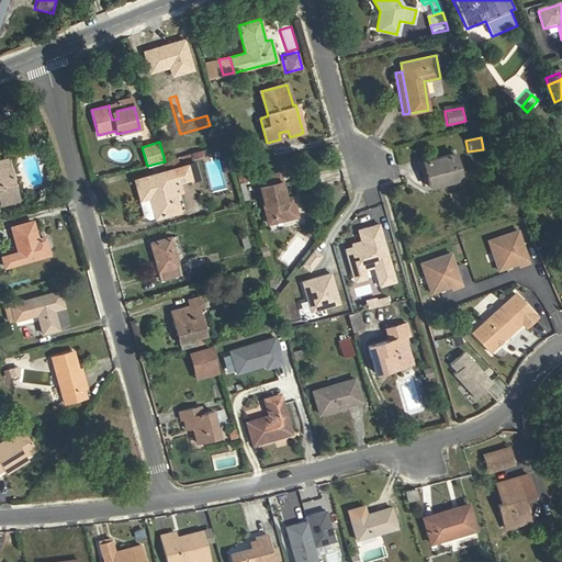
[(453,154),(423,163),(429,187),(460,178),(453,154)]
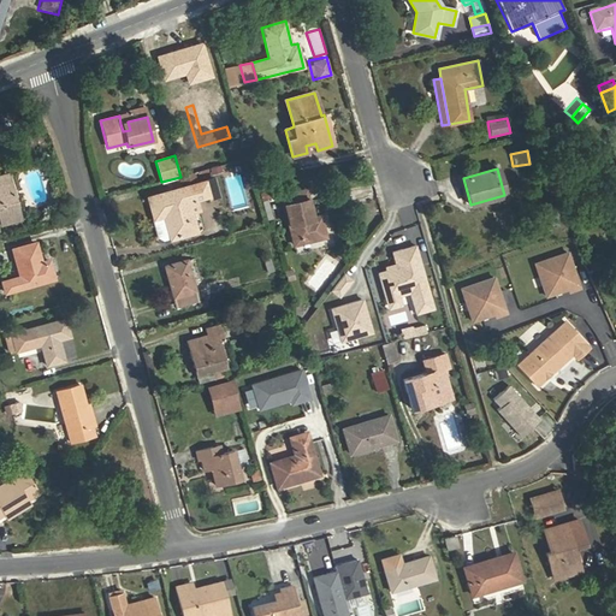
[(21,219),(9,175),(0,176),(0,220),(1,225),(21,219)]
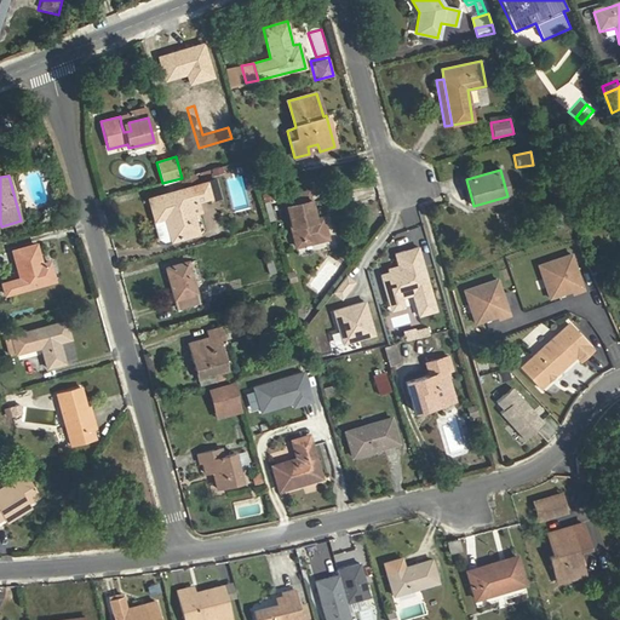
[(208,195),(205,183),(149,199),(155,219),(165,216),(171,239),(196,231),(188,201),(208,195)]
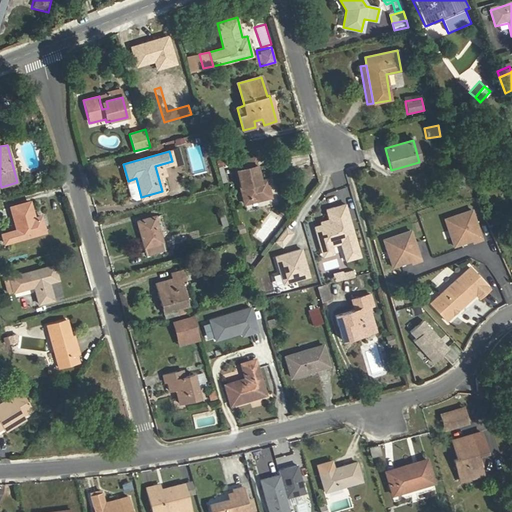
[(271,197),(268,184),(261,186),(260,180),(254,157),(234,162),(244,203),(271,197)]
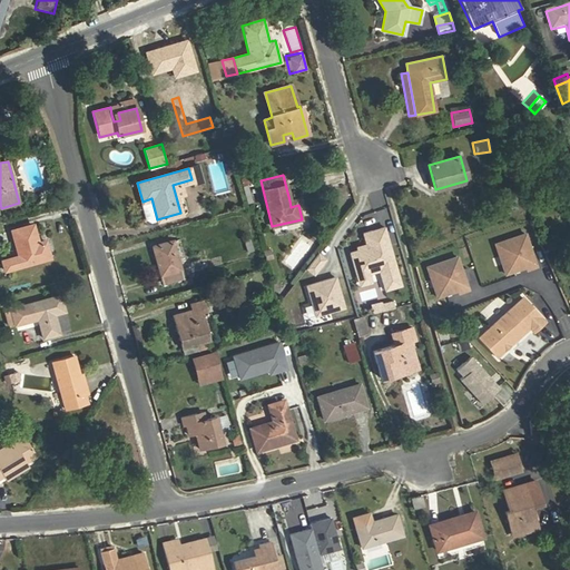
[(157,219),(151,198),(143,202),(140,202),(146,218),(150,222),(157,219)]
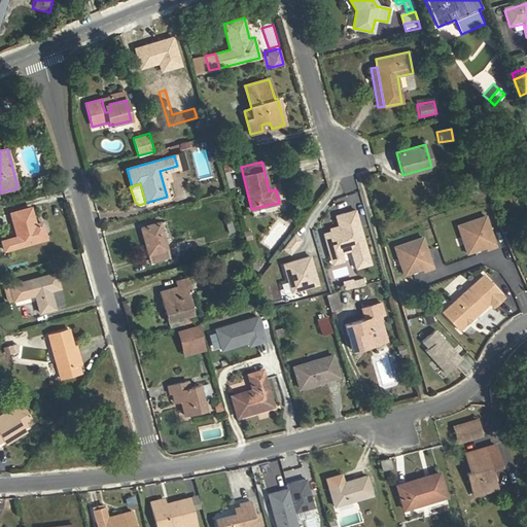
[(30,208),(10,213),(16,237),(1,241),(4,251),(46,239),(41,222),(34,224),(30,208)]
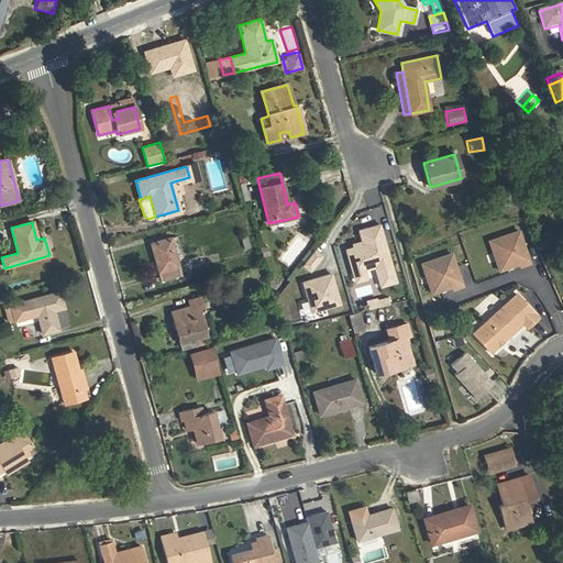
[(517,230),(487,241),(497,271),(518,263),(519,266),(528,263),(517,230)]
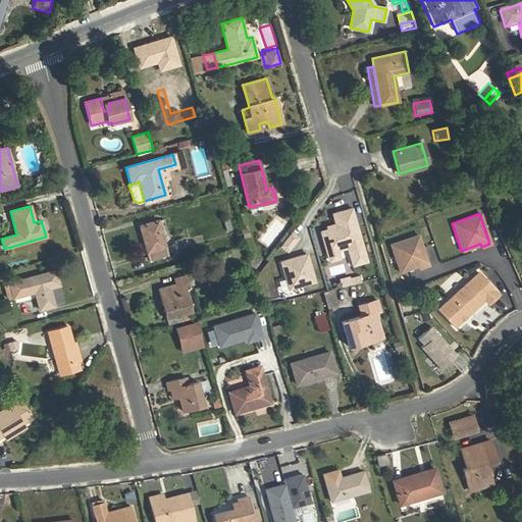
[(228,218),(222,220),(225,231),(231,229),(228,218)]
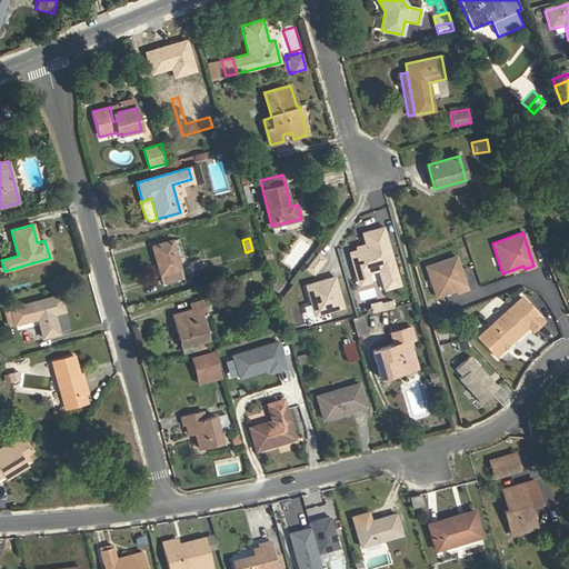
[(182,278),(172,240),(152,246),(162,283),(182,278)]
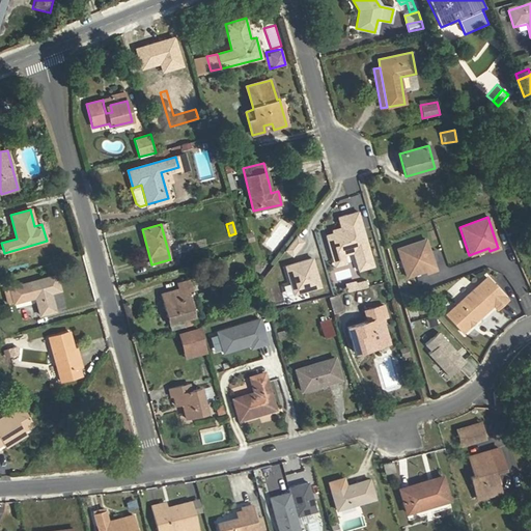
[(348,239),(304,251),(308,268),(354,254),(348,239)]
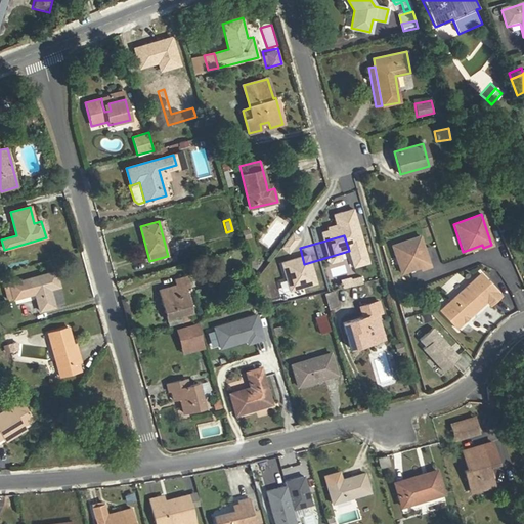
[(419,235),(391,246),(401,273),(420,266),(421,269),(430,266),(419,235)]
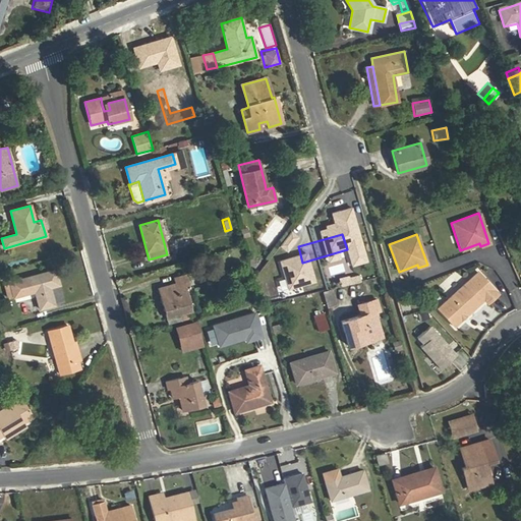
[(55,271),(9,282),(13,297),(35,292),(39,309),(54,305),(50,288),(59,286),(55,271)]
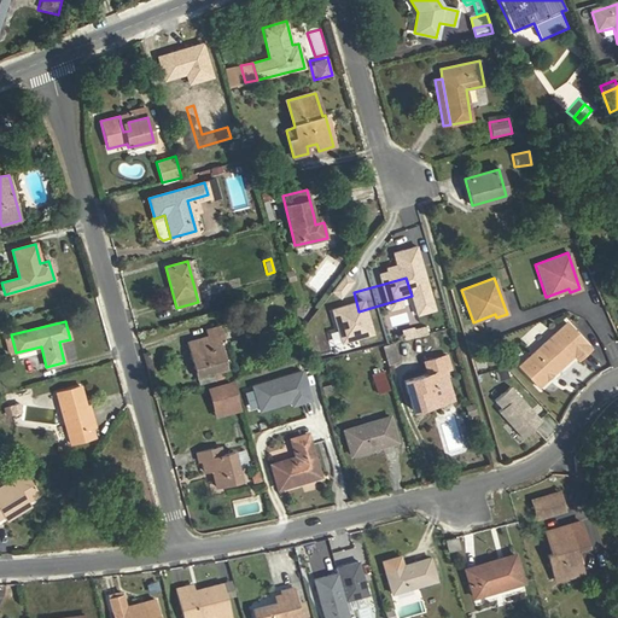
[(566,324),(519,365),(538,386),(573,356),(576,359),(588,348),(566,324)]
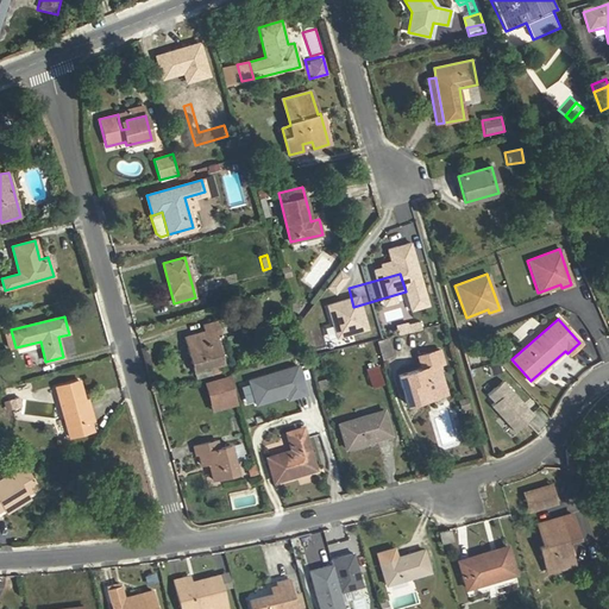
[(220,332),(217,321),(203,325),(205,331),(184,337),(194,371),(221,363),(214,333),(220,332)]
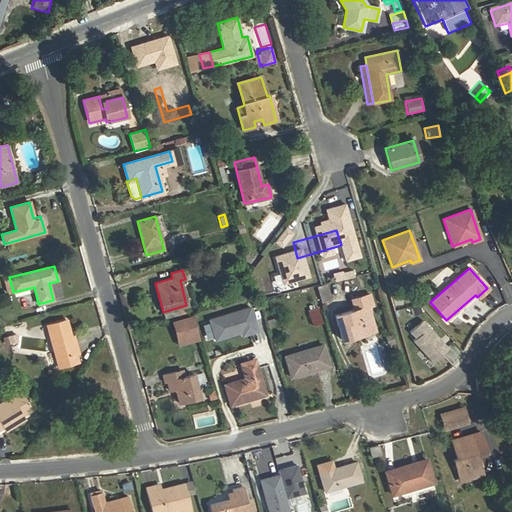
[(318,302),(330,298),(326,283),(314,287),(318,302)]
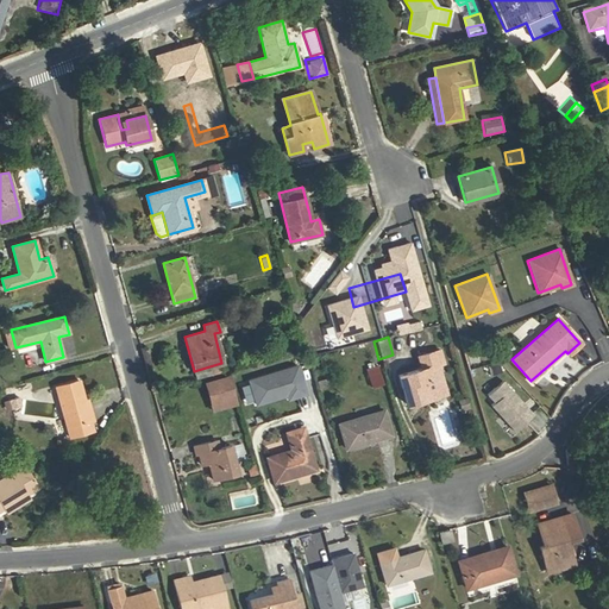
[(305,353),(314,352),(314,340),(303,340),(305,353)]
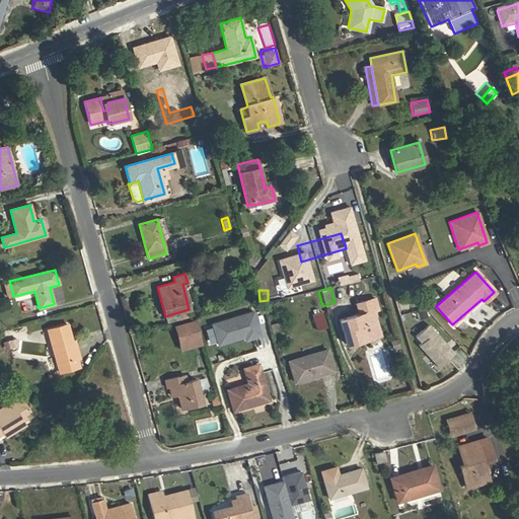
[(30,292),(15,296),(16,301),(31,297),(30,292)]
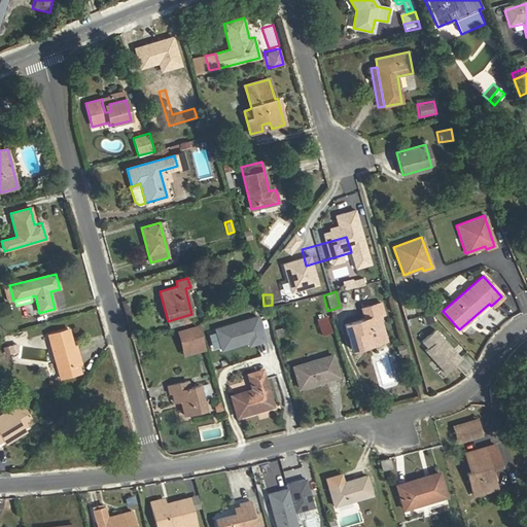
[(360,340),(384,334),(379,315),(383,314),(380,303),(361,308),(364,319),(345,324),(352,350),(362,347),(360,340)]
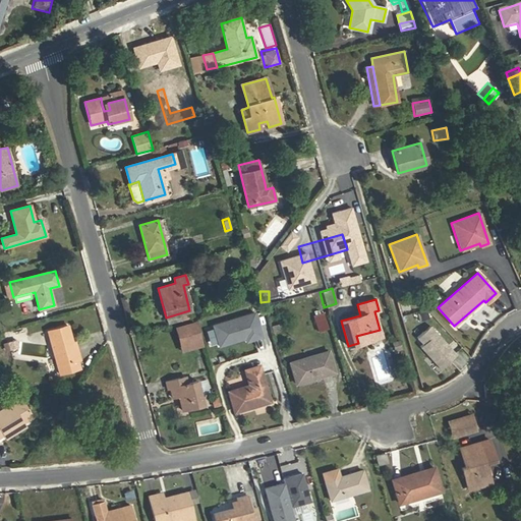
[(415,311),(418,321),(428,317),(426,308),(415,311)]
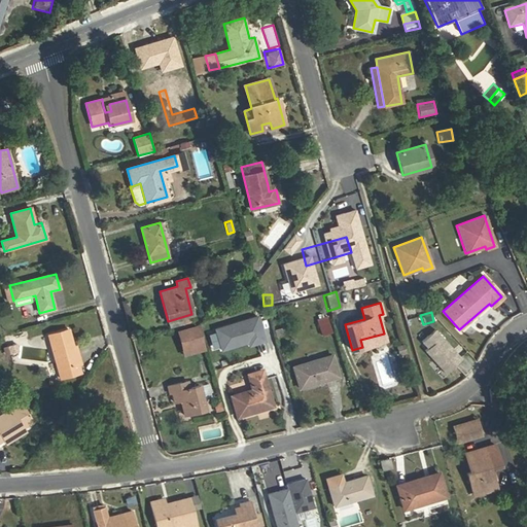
[(257,316),(215,328),(221,350),(248,342),(249,346),(265,341),(257,316)]
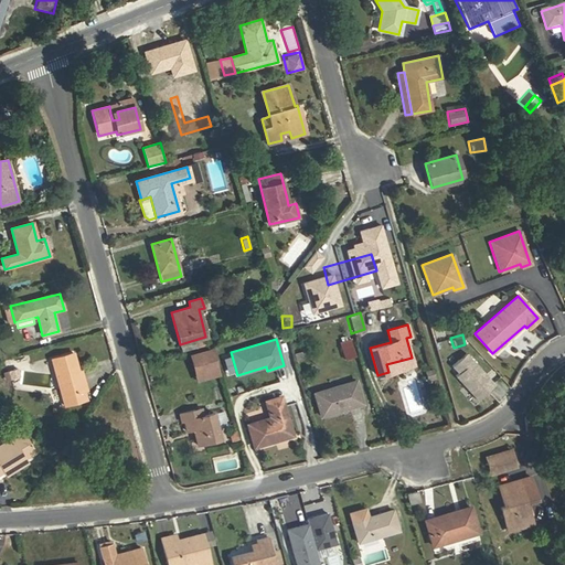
[(351,339),(339,342),(343,359),(355,355),(351,339)]
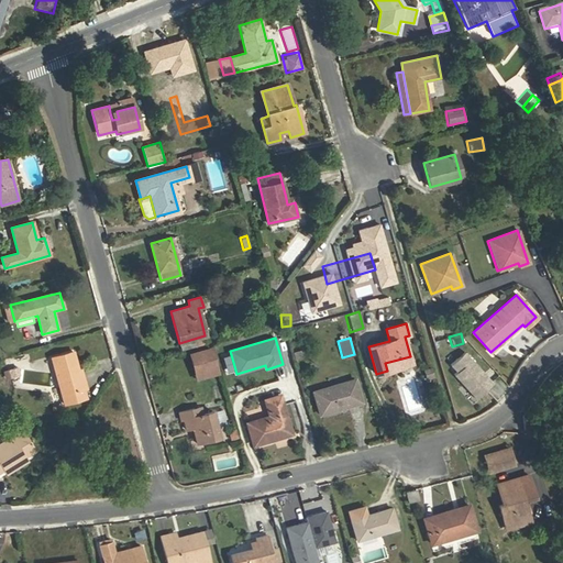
[(213,349),(192,354),(199,377),(220,371),(213,349)]
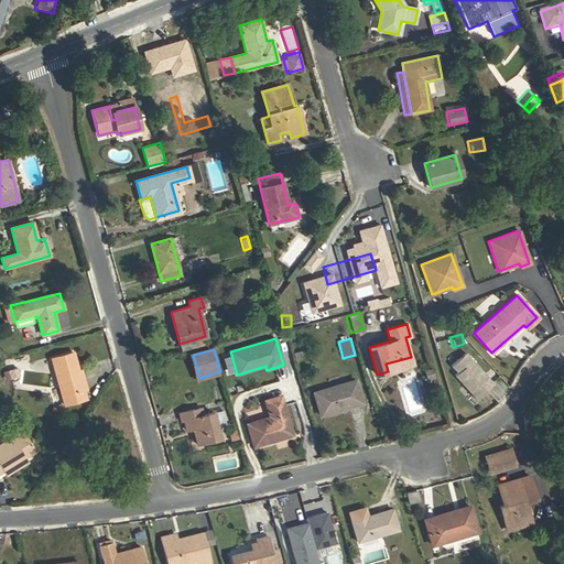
[(76,371),(78,370),(73,353),(51,359),(64,405),(86,398),(84,390),(82,391),(76,371)]
